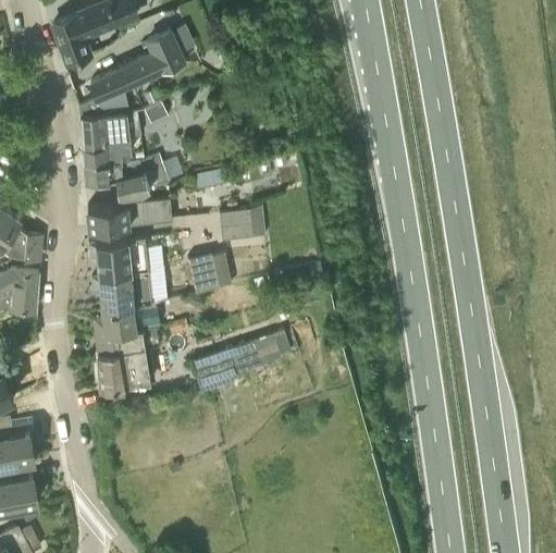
[(85,41),(104,34),(141,20),(134,0),(115,0),(54,24),(70,63),(90,56),(85,41)]
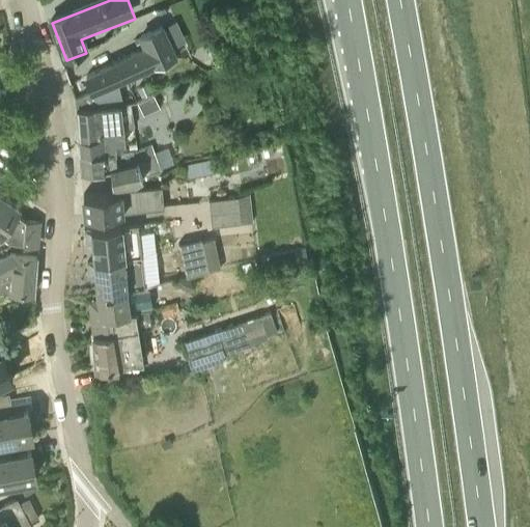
[(93,94),(112,86),(115,85),(178,59),(165,28),(160,30),(141,39),(146,50),(87,79),(93,94)]
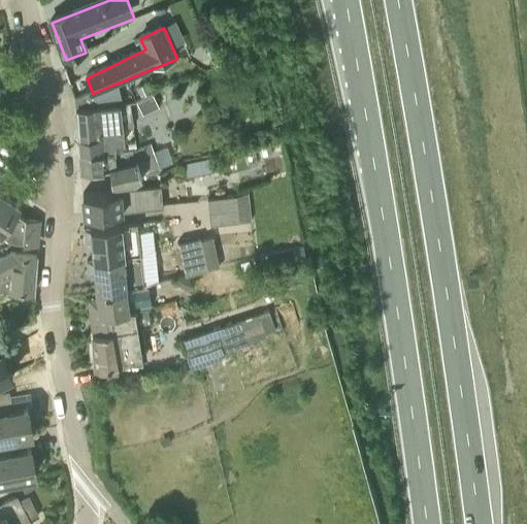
[(130,106),(121,107),(114,85),(111,86),(93,94),(97,109),(76,111),(78,140),(101,138),(100,133),(124,131),(133,130),(130,106)]
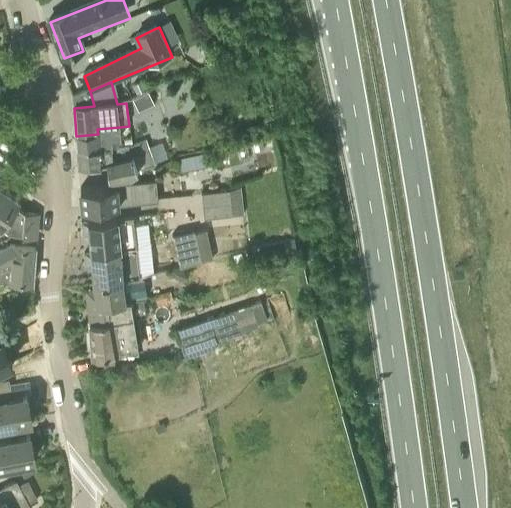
[(137,98),(148,93),(143,83),(133,88),(137,98)]
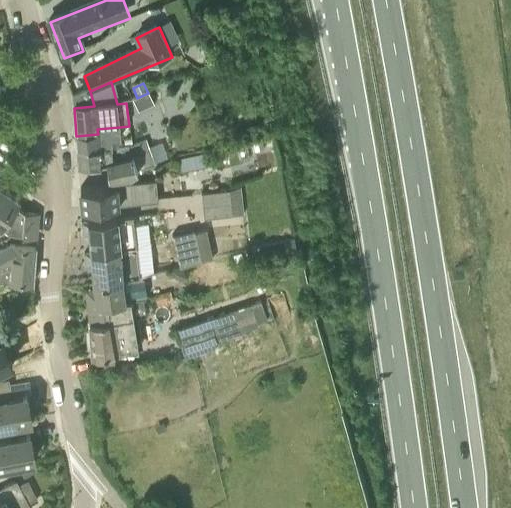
[(137,98),(132,100),(138,112),(154,104),(148,93),(137,98)]
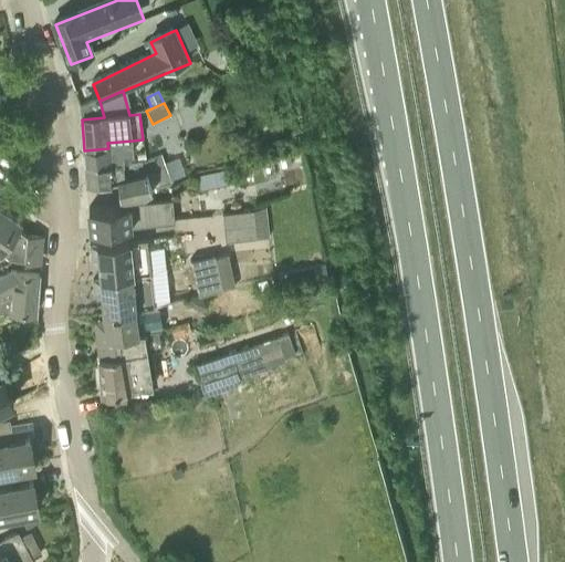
[(111,163),(112,165),(124,165),(123,154),(134,154),(133,141),(107,143),(108,148),(84,151),(86,165),(111,163)]
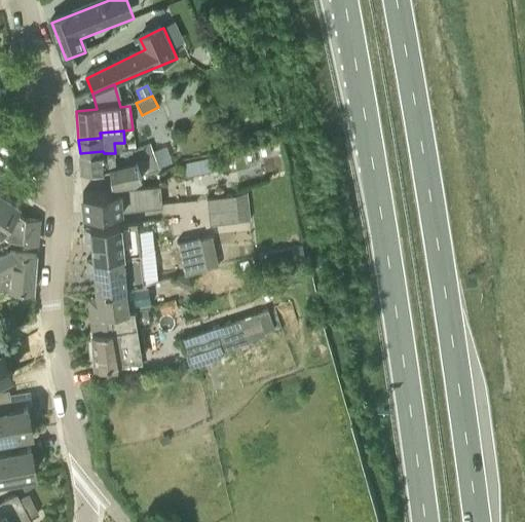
[(112,186),(136,183),(143,178),(142,176),(159,171),(151,145),(137,150),(138,151),(140,163),(137,163),(115,169),(113,170),(110,170),(112,186)]
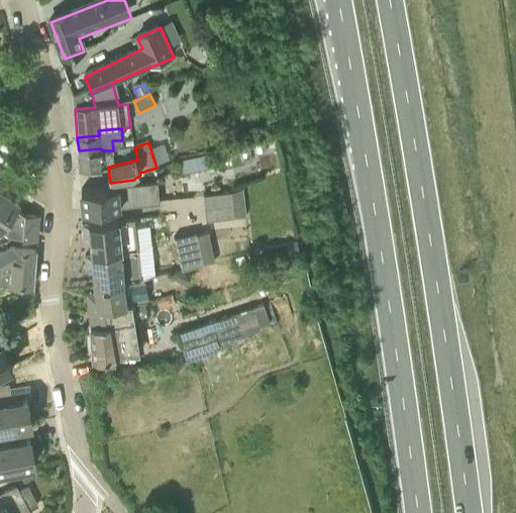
[(265,144),(256,146),(258,155),(267,152),(265,144)]
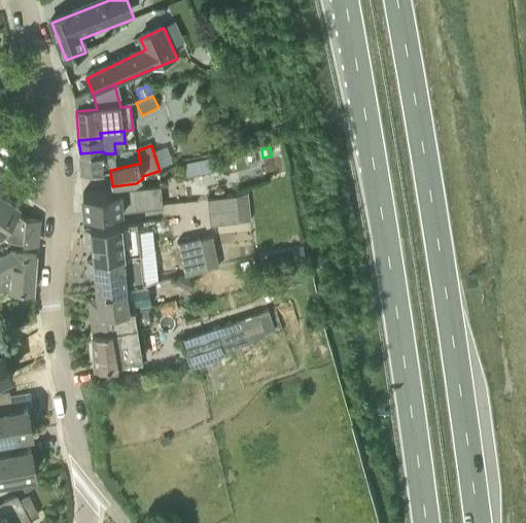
[(140,164),(138,151),(115,153),(104,153),(103,151),(80,153),(81,172),(110,170),(113,170),(115,169),(137,164),(140,164)]
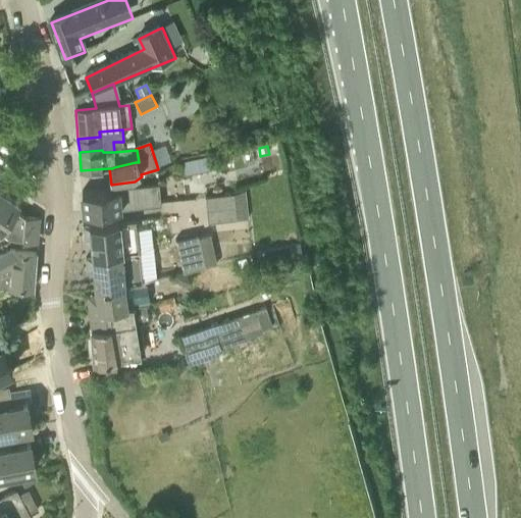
[(199,174),(197,161),(184,163),(186,176),(199,174)]
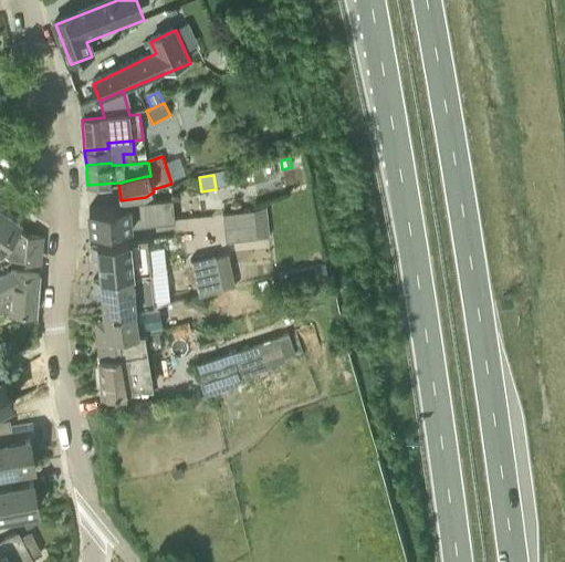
[(92,233),(114,231),(175,226),(173,203),(112,208),(90,210),(92,233)]
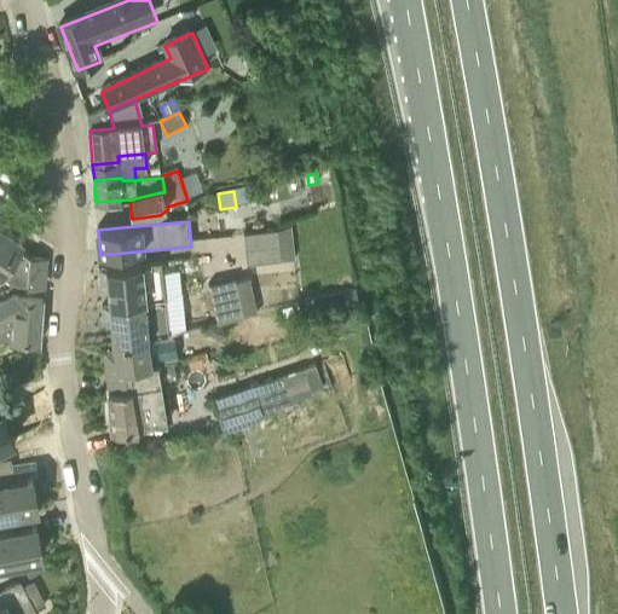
[(48,261),(32,260),(19,253),(26,244),(3,230),(0,233),(0,276),(12,284),(29,285),(29,289),(46,291),(48,261)]
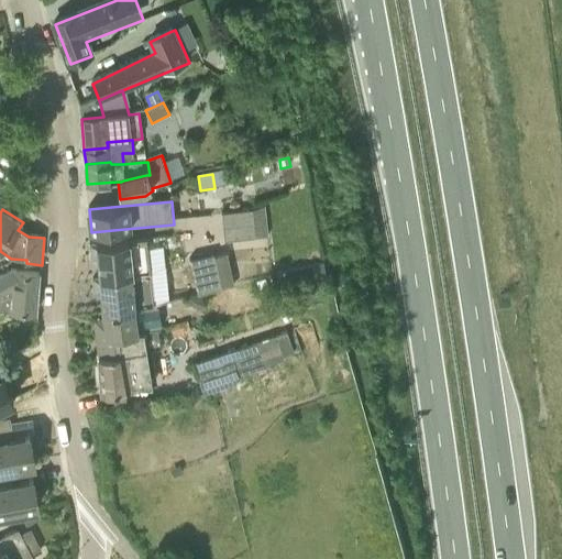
[(224,230),(255,227),(253,212),(222,216),(224,230)]
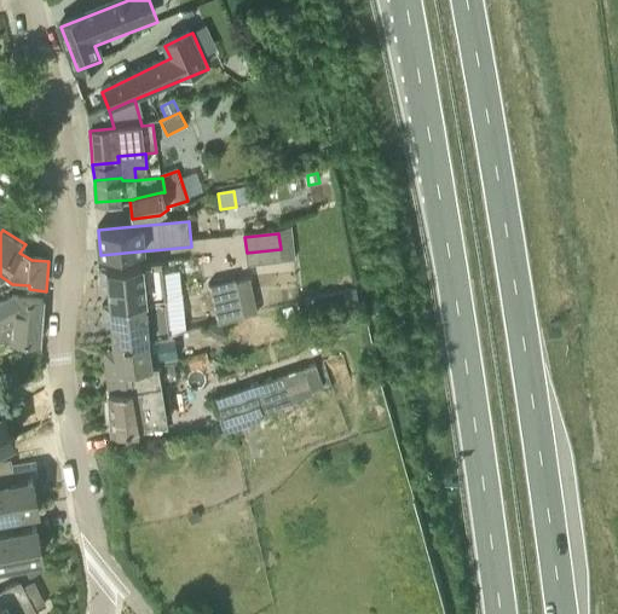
[(281,249),(247,253),(248,267),(282,264),(281,249)]
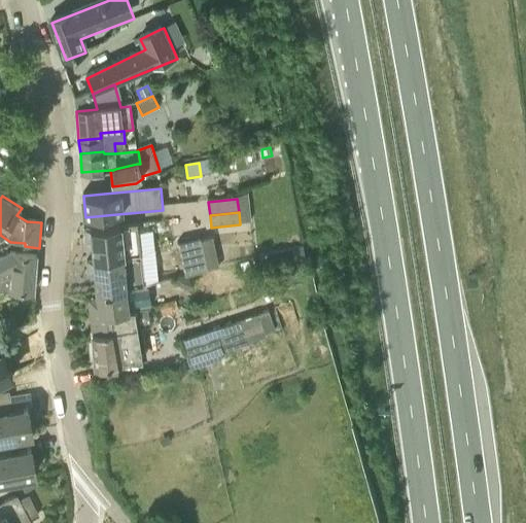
[(95,263),(141,257),(137,225),(111,228),(91,230),(95,263)]
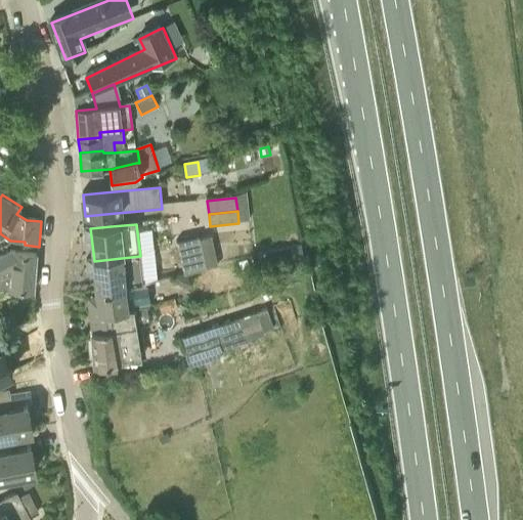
[(178,244),(185,274),(208,269),(200,237),(178,244)]
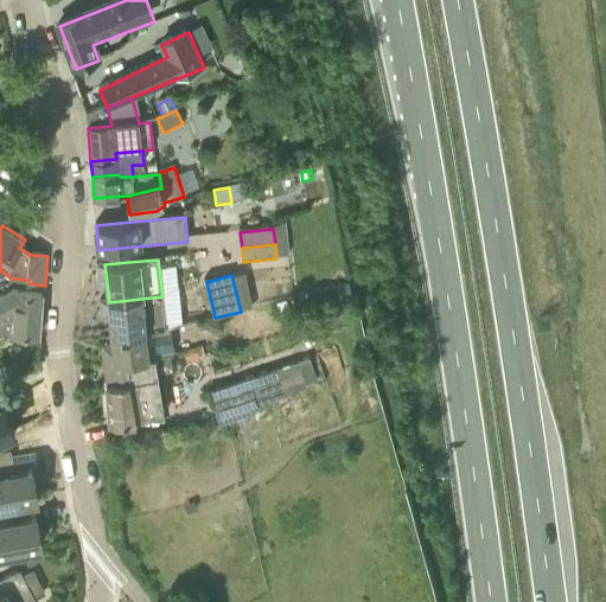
[(351,285),(338,287),(342,303),(355,300),(351,285)]
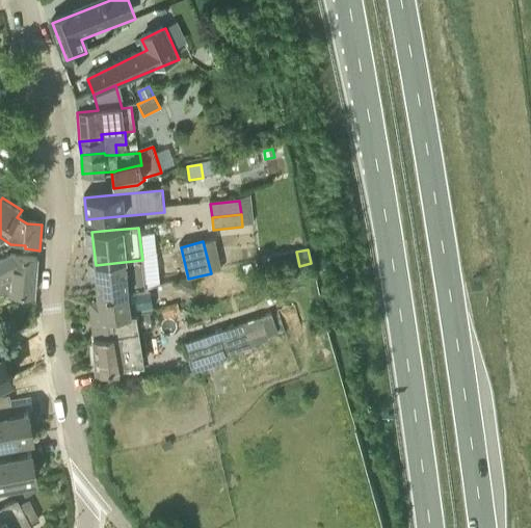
[(0,284),(2,283),(2,294),(34,296),(37,261),(16,260),(16,259),(10,258),(0,262),(0,284)]
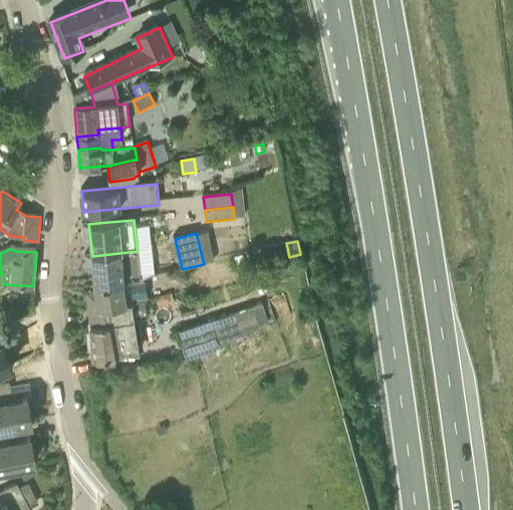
[(104,286),(123,283),(142,281),(138,251),(92,256),(95,287),(104,286)]
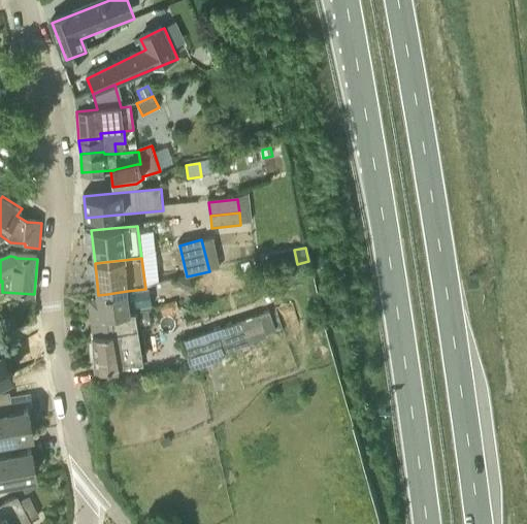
[(251,264),(240,266),(242,275),(253,273),(251,264)]
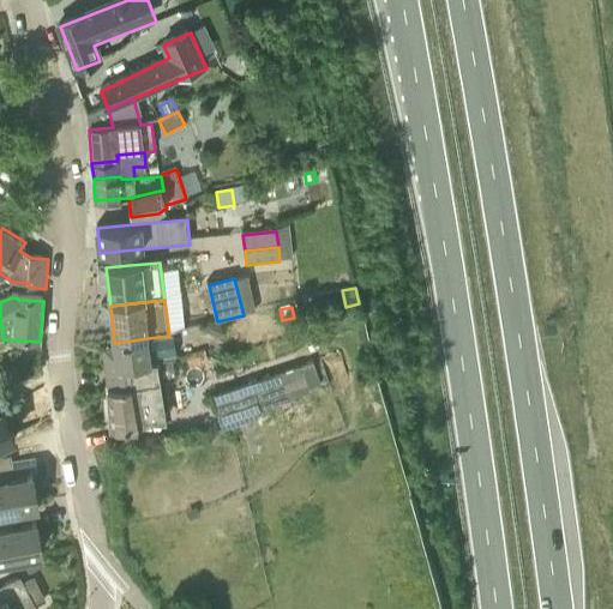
[(224,337),(220,321),(203,326),(205,333),(216,339),(224,337)]
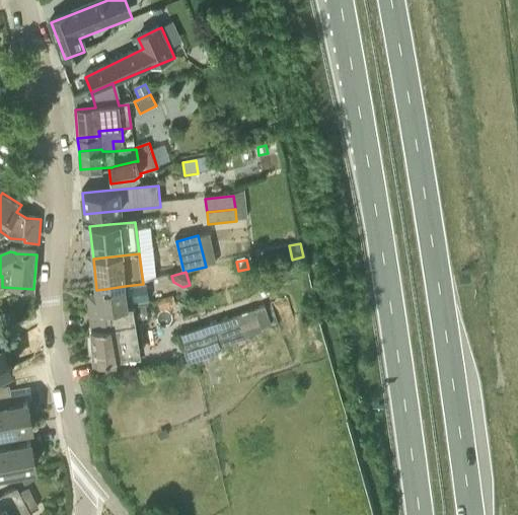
[(88,307),(91,329),(101,327),(112,326),(111,311),(129,307),(125,286),(105,289),(96,290),(97,306),(88,307)]
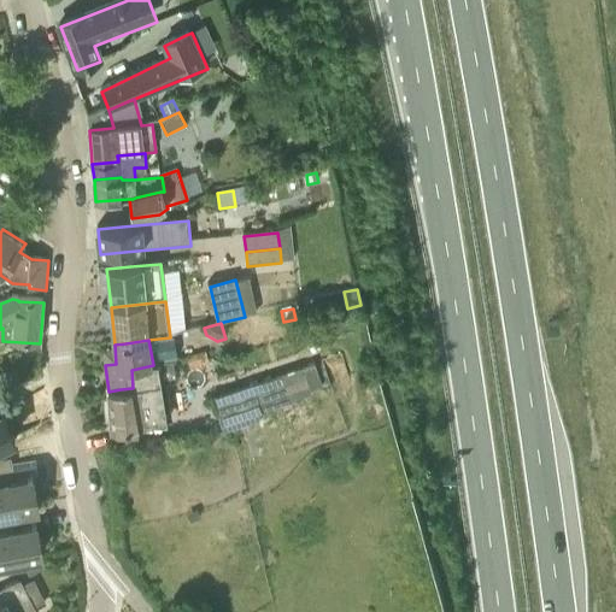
[(211,371),(207,354),(187,358),(191,375),(211,371)]
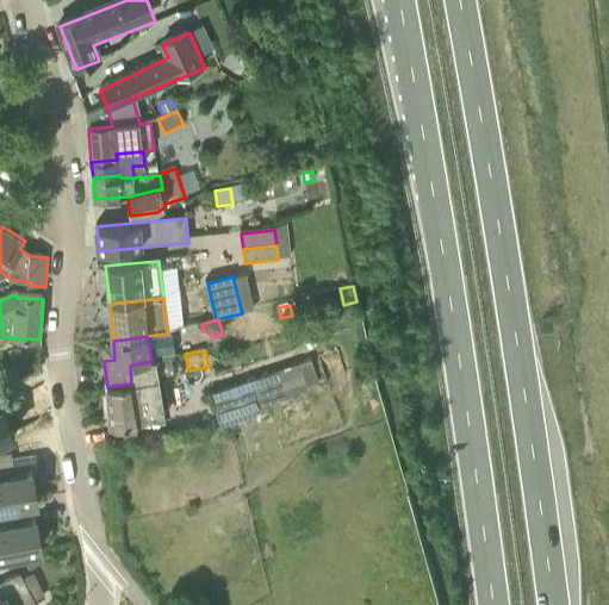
[(312,360),(298,365),(237,386),(246,413),(289,399),(308,390),(306,386),(319,381),(312,360)]
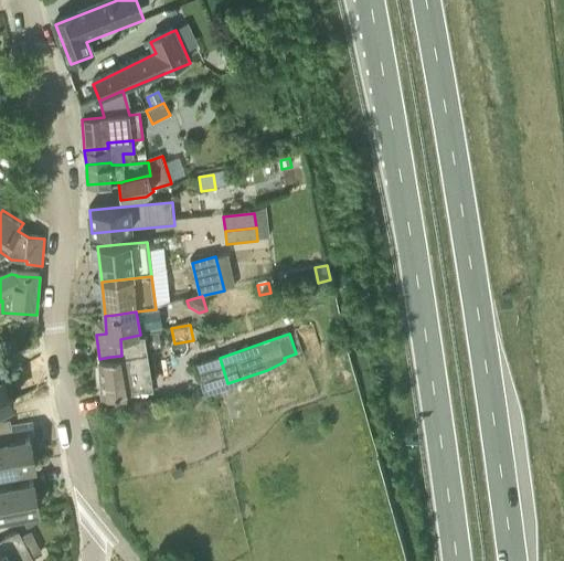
[(103,395),(130,393),(130,391),(152,387),(145,335),(140,336),(140,335),(120,339),(121,356),(110,357),(99,359),(103,395)]
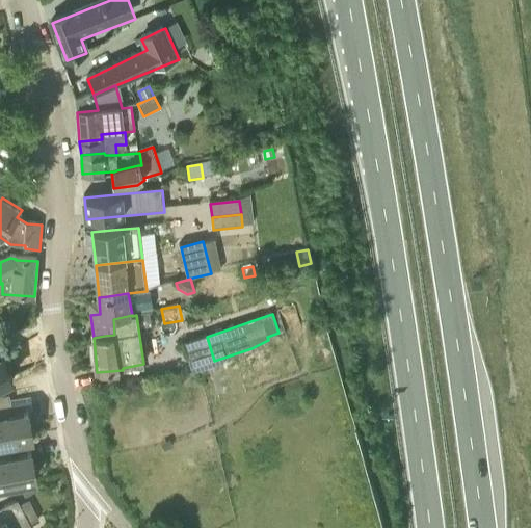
[(183,344),(191,368),(214,361),(207,337),(183,344)]
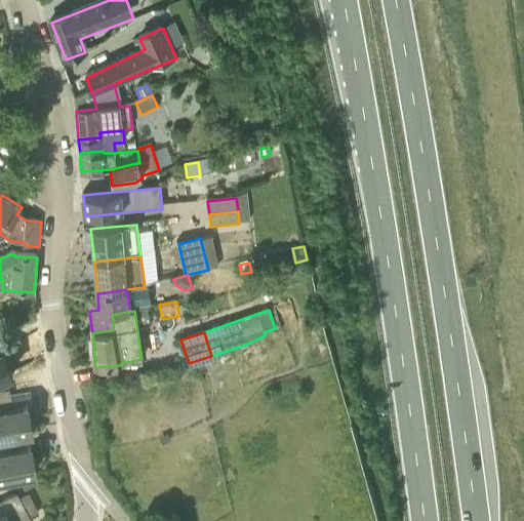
[(0,381),(13,373),(1,351),(0,351),(0,381)]
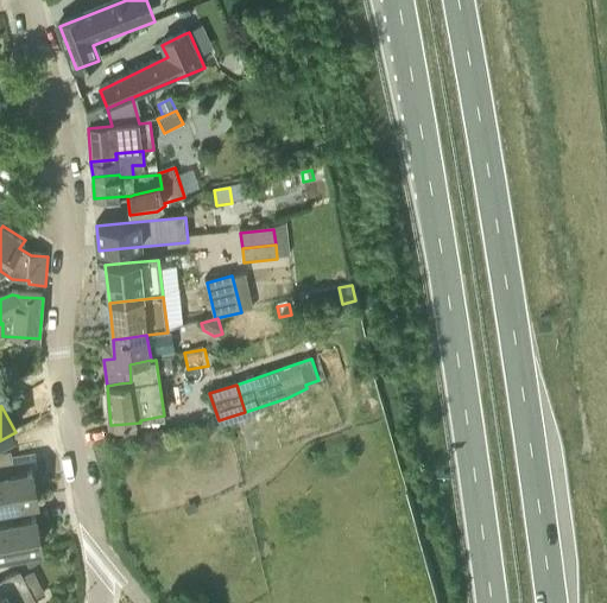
[(0,507),(6,506),(6,507),(14,506),(37,501),(32,473),(14,476),(11,454),(0,455),(0,507)]
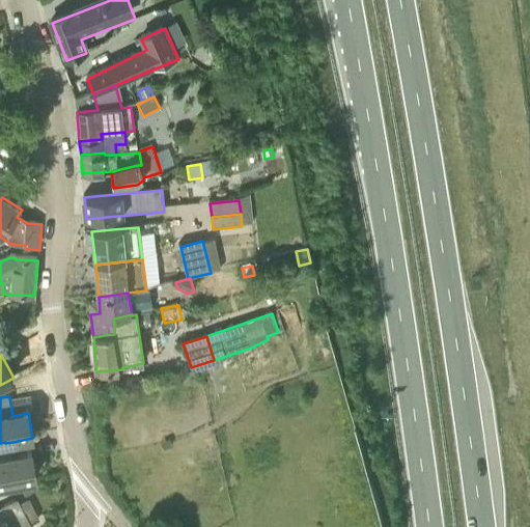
[(0,486),(3,486),(14,483),(16,483),(35,479),(31,454),(16,458),(12,442),(5,443),(5,442),(0,443),(0,486)]
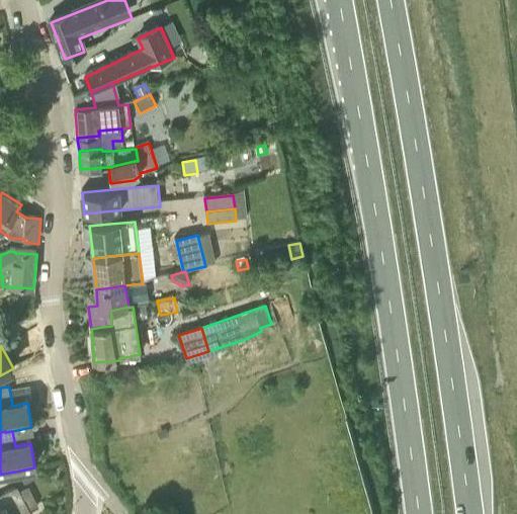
[(27,513),(26,512),(37,507),(28,489),(17,495),(15,490),(0,497),(0,513),(27,513)]
